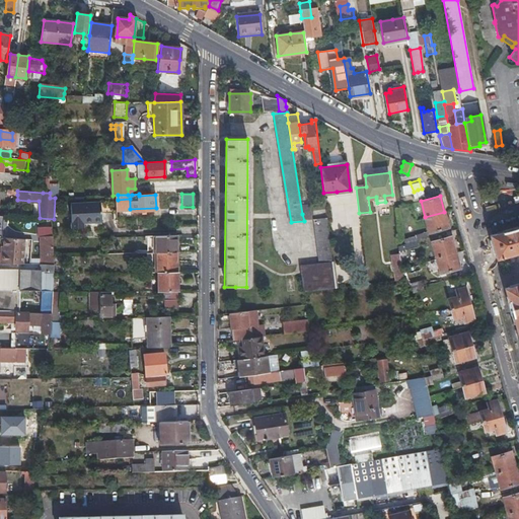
[(72,228),(86,227),(100,226),(99,213),(110,212),(110,202),(99,202),(70,203),(72,228)]
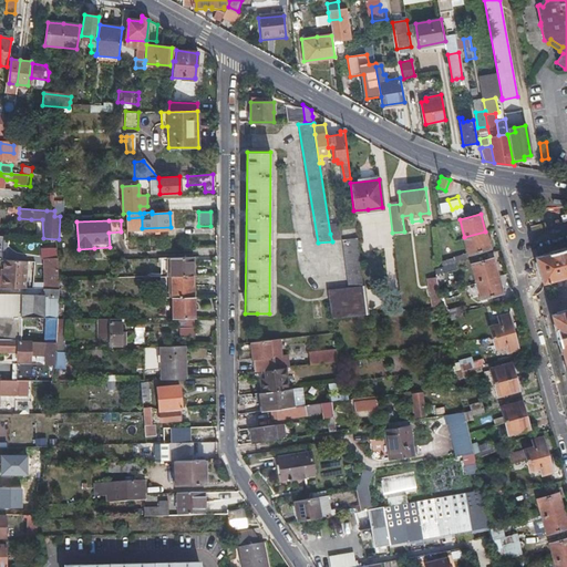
[(490,248),(485,232),(464,237),(468,254),(490,248)]
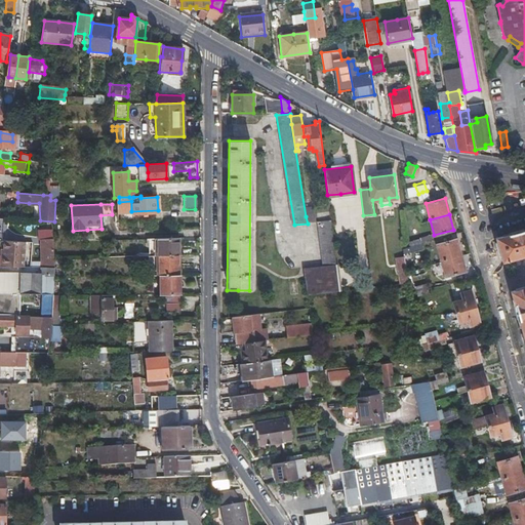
[(324,266),(336,265),(331,221),(317,224),(324,266)]
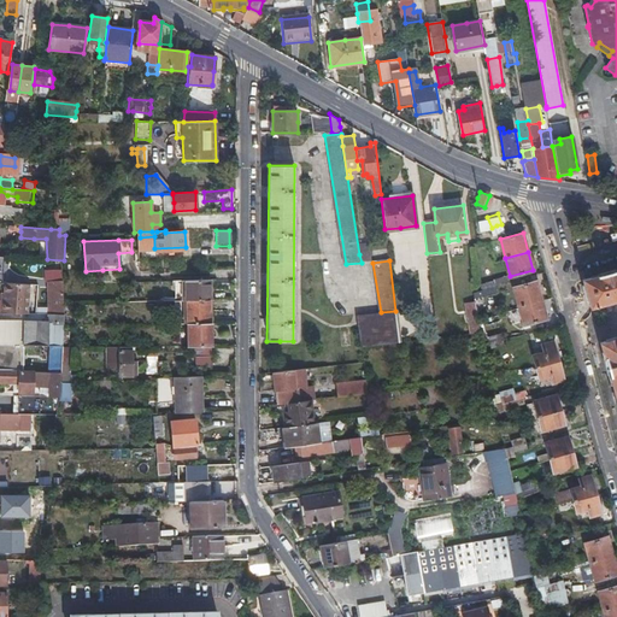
[(616,269),(581,280),(589,306),(616,298),(616,269)]
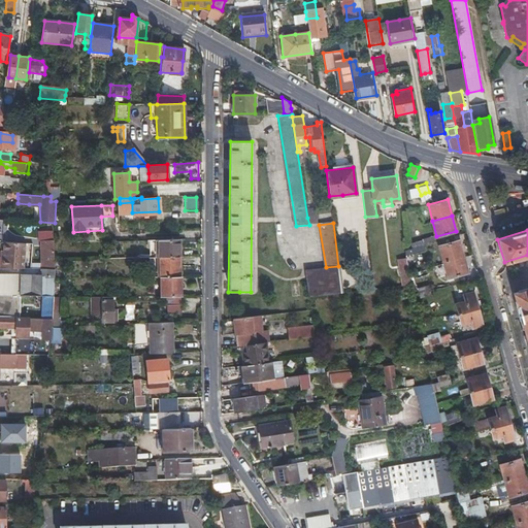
[(41,241),(40,267),(55,267),(55,260),(54,231),(38,231),(38,241),(41,241)]
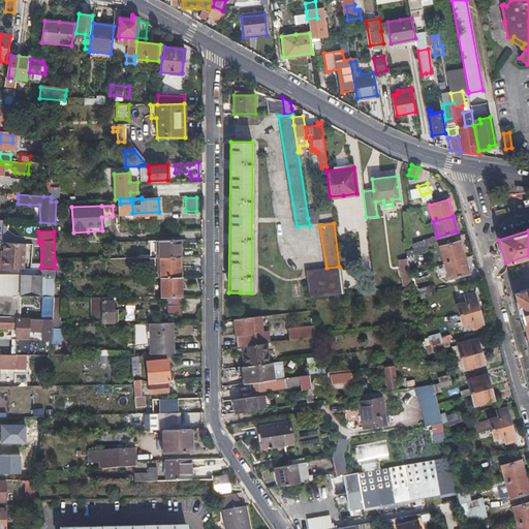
[(158,259),(181,258),(180,239),(156,240),(156,259),(158,259)]
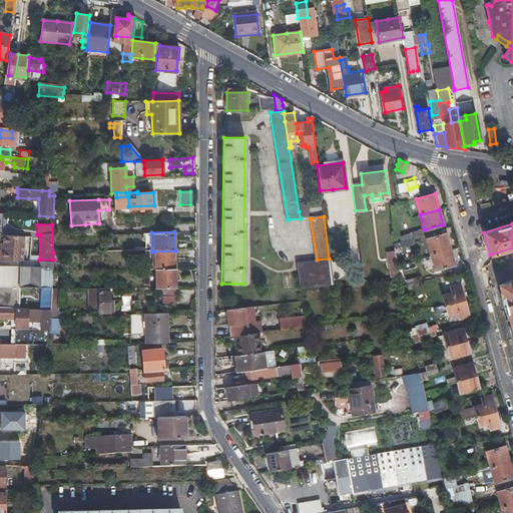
[(1,249),(0,260),(22,260),(24,234),(4,233),(4,242),(3,249),(1,249)]
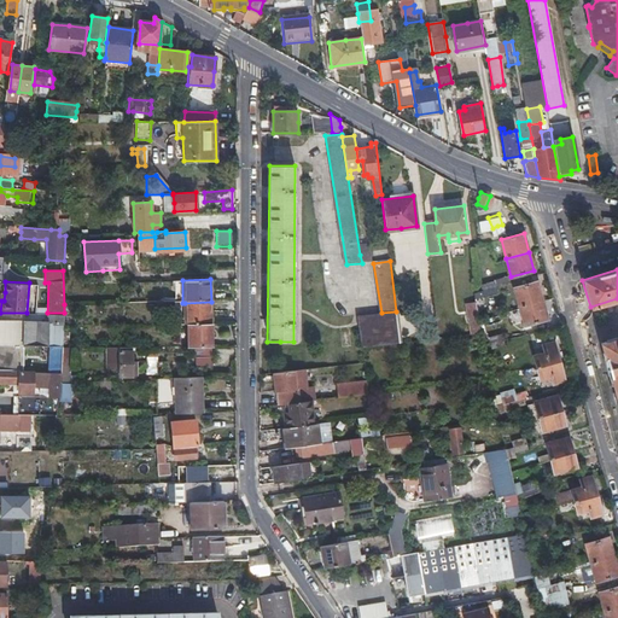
[(519,307),(542,299),(537,281),(514,287),(519,307)]
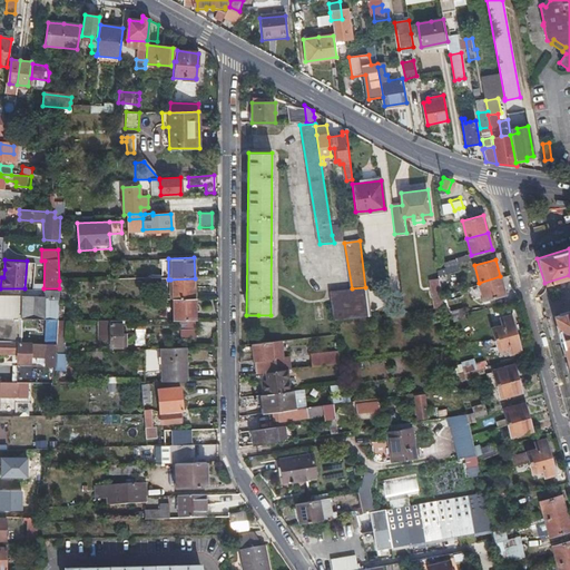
[(429,277),(433,306),(443,305),(439,276),(429,277)]
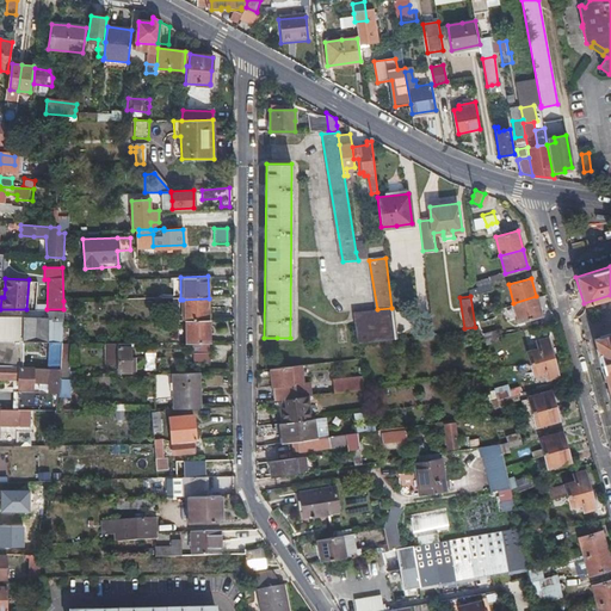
[(541,315),(536,296),(513,303),(518,321),(541,315)]
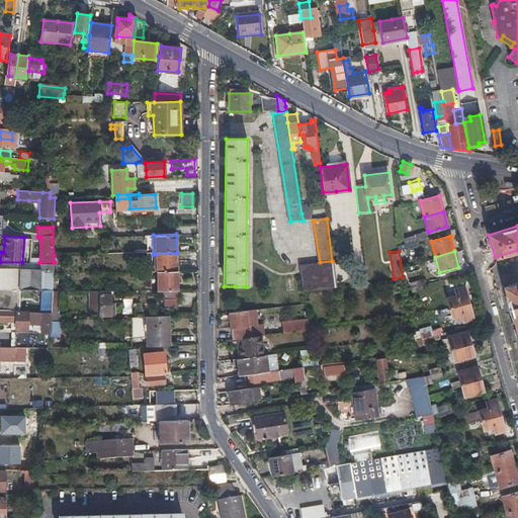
[(177,271),(177,253),(155,254),(155,272),(158,272),(177,271)]
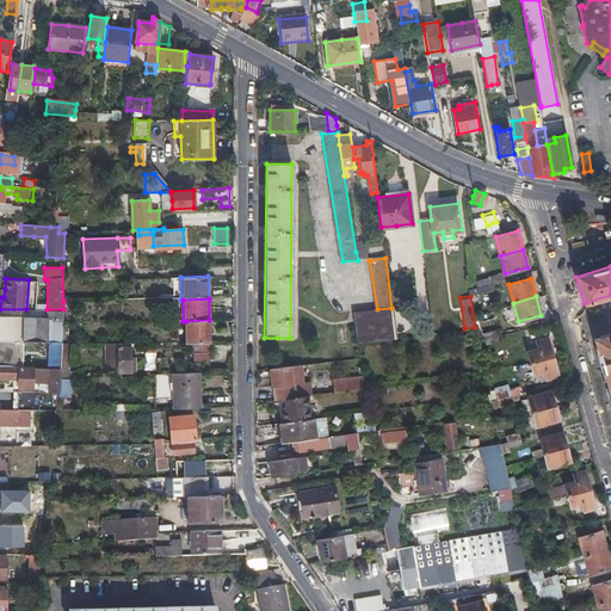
[(395,339),(392,308),(377,309),(353,313),(358,344),(395,339)]
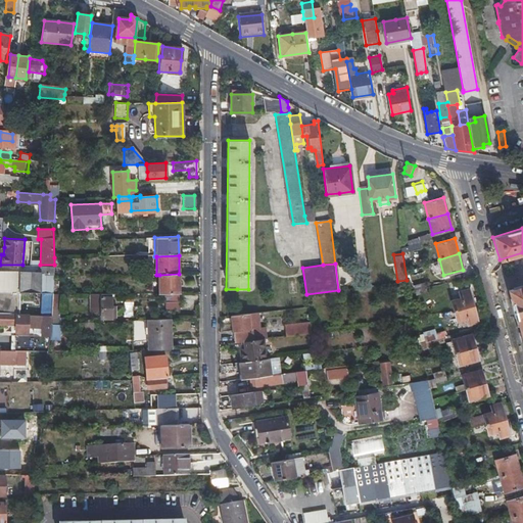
[(42,292),(46,292),(53,292),(54,265),(40,265),(40,270),(19,269),(19,271),(0,270),(0,292),(21,292),(24,293),(24,292),(30,292),(30,290),(38,290),(39,292),(42,292)]
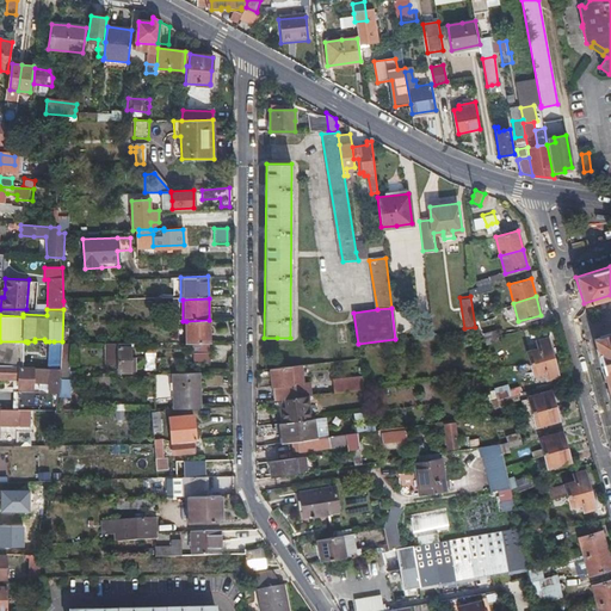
[(209,343),(209,320),(186,321),(186,343),(198,343),(209,343)]
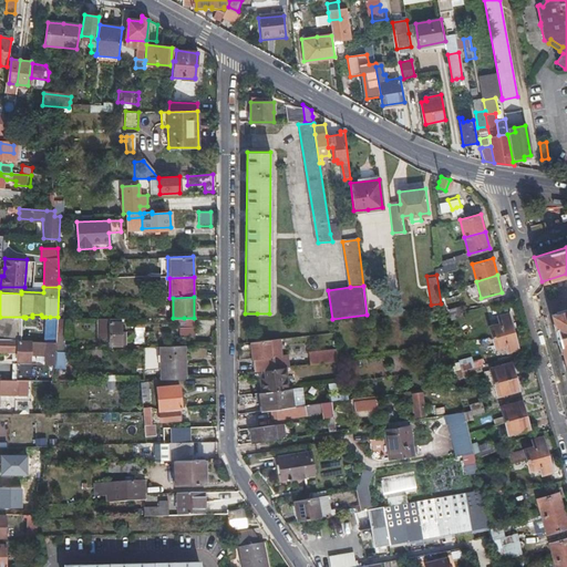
[(566,369),(566,310),(552,315),(566,369)]
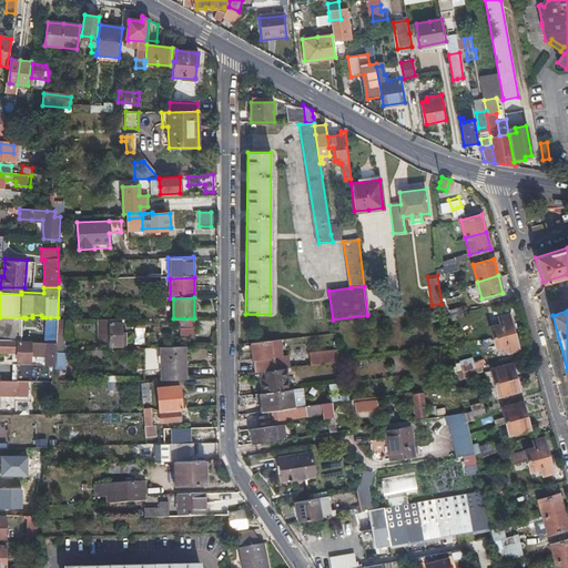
[(492,328),(494,337),(514,332),(509,315),(499,318),(500,326),(492,328)]
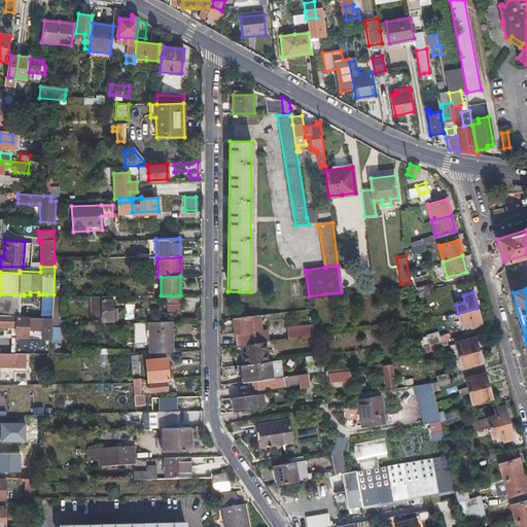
[(23,315),(24,295),(22,294),(0,294),(0,314),(15,315),(23,315)]
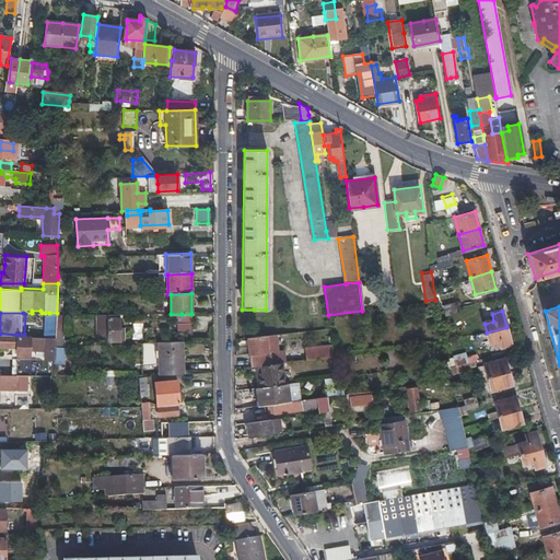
[(25,313),(25,314),(24,335),(48,335),(49,313),(45,313),(42,313),(32,313),(25,313)]
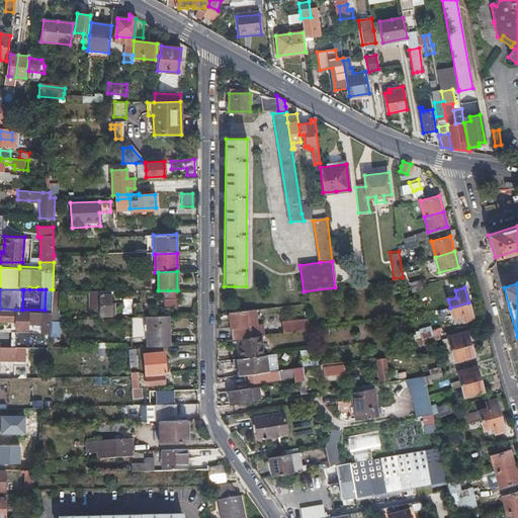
[(112,290),(100,290),(90,290),(90,304),(100,303),(100,315),(111,315),(112,290)]
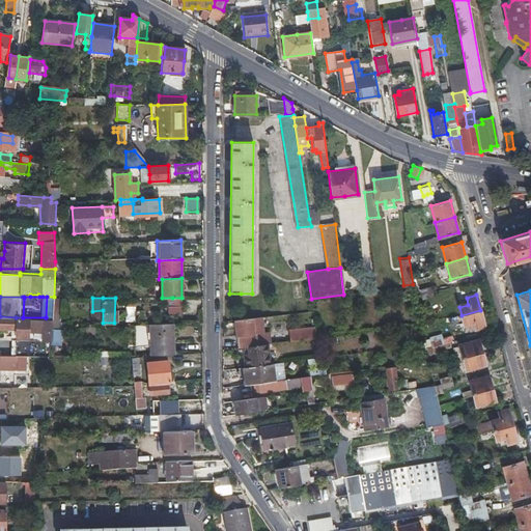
[(183,306),(182,298),(172,298),(172,306),(183,306)]
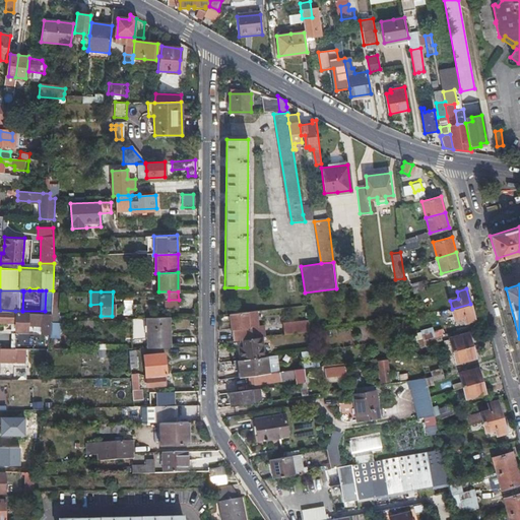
[(470,304),(452,309),(454,319),(464,316),(465,322),(475,320),(470,304)]
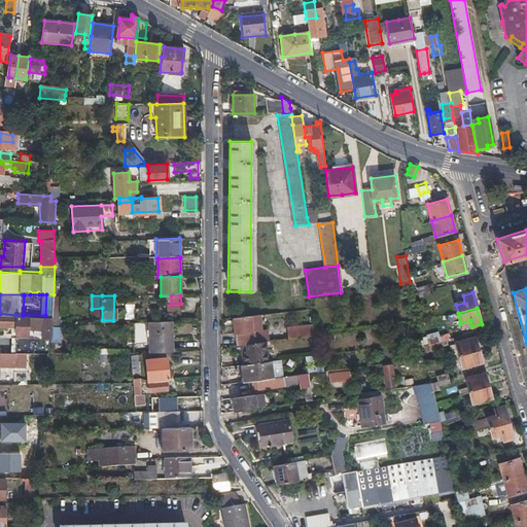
[(11,336),(10,353),(24,353),(49,353),(51,338),(53,316),(45,315),(23,315),(15,315),(0,314),(0,324),(15,324),(15,332),(30,332),(30,324),(35,324),(35,329),(43,329),(43,336),(11,336)]
